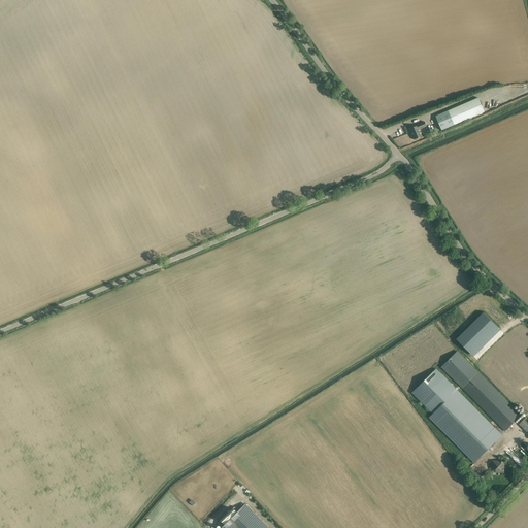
[(479,98),(435,117),(441,131),(485,112),(479,98)]
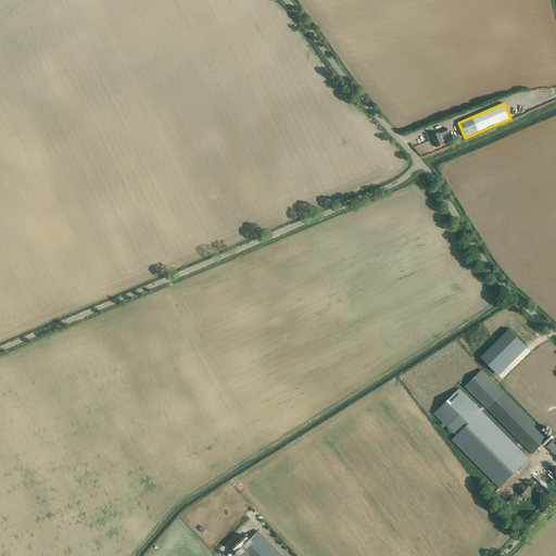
[(450,133),(447,128),(442,130),(442,131),(432,136),(436,142),(434,142),(437,148),(445,143),(442,139),(443,138),(442,135),(444,134),(445,135),(450,133)]
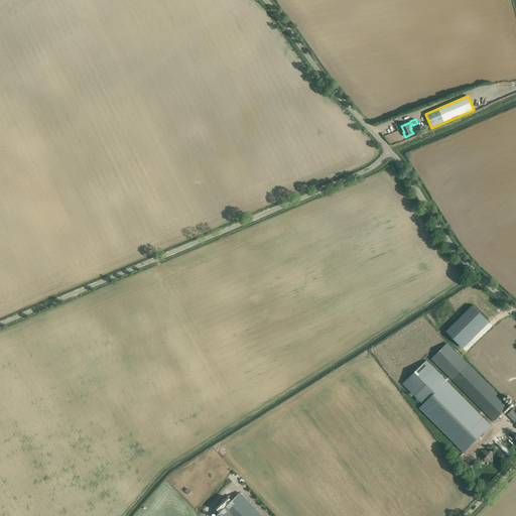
[(472,304),(445,331),(461,346),(487,319),(472,304)]
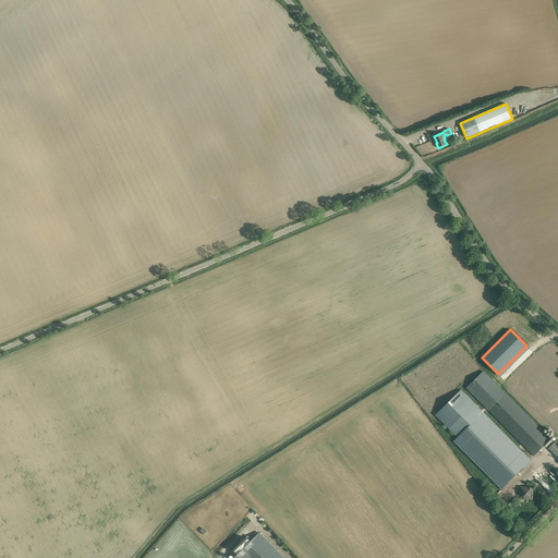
[(483,371),(465,388),(488,411),(534,457),(552,439),(506,393),(483,371)]
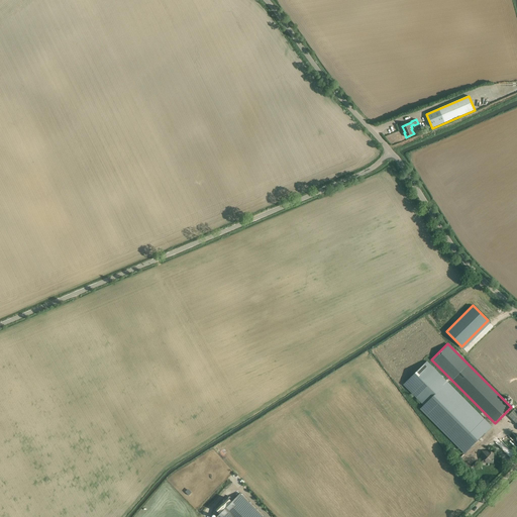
[(427,362),(404,385),(424,405),(420,409),(464,453),(492,426),(427,362)]
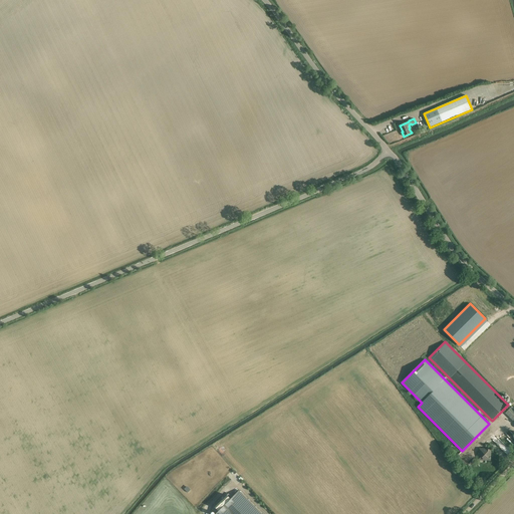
[(479,460),(483,460),(491,460),(491,455),(490,455),(490,453),(491,453),(491,449),(480,449),(480,455),(479,455),(479,460)]
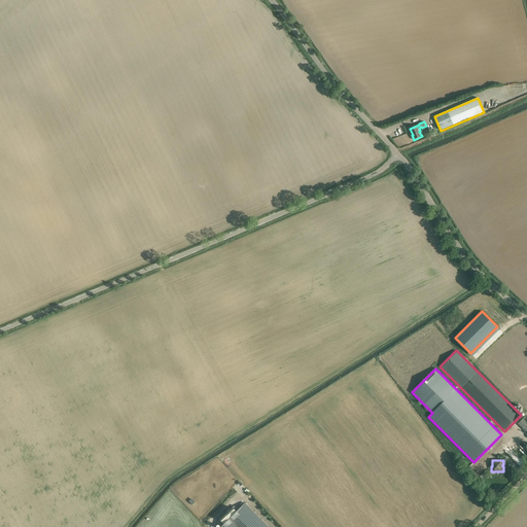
[(268,526),(245,503),(238,510),(234,505),(217,523),(221,526),(220,526),(268,526)]
